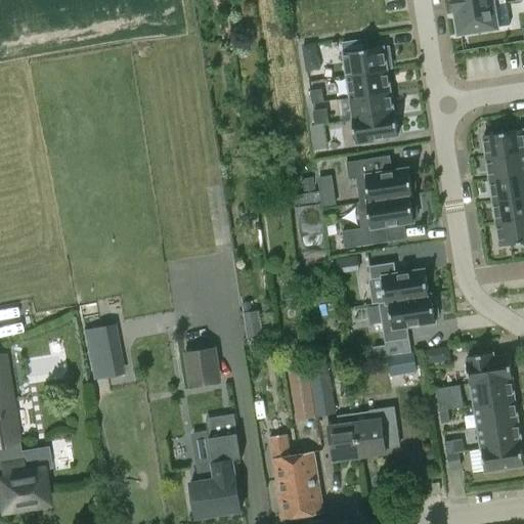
[(452,0),(454,11),(494,5),(493,0),(452,0)]
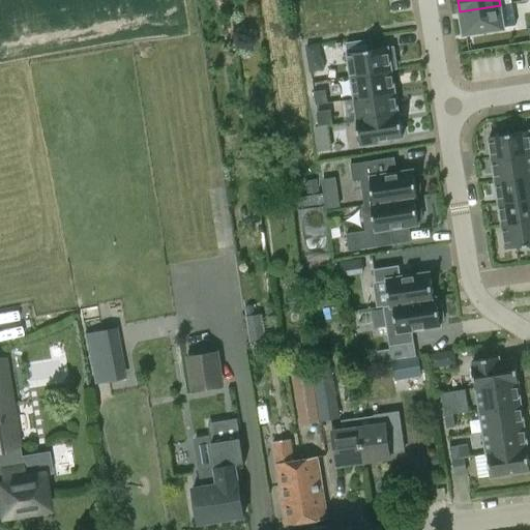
[(500,5),(460,11),(460,12),(461,11),(465,34),(503,28),(500,5)]
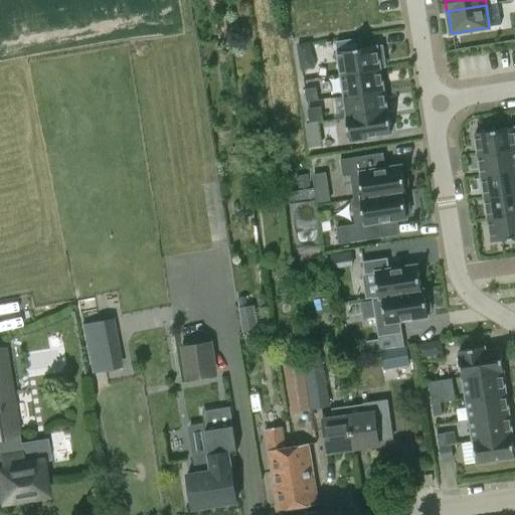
[(300,56),(312,54),(310,43),(299,45),(300,56)]
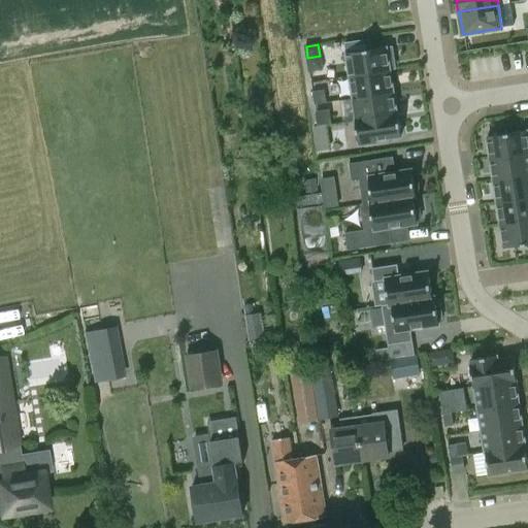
[(347,54),(351,75),(390,70),(386,47),(347,54)]
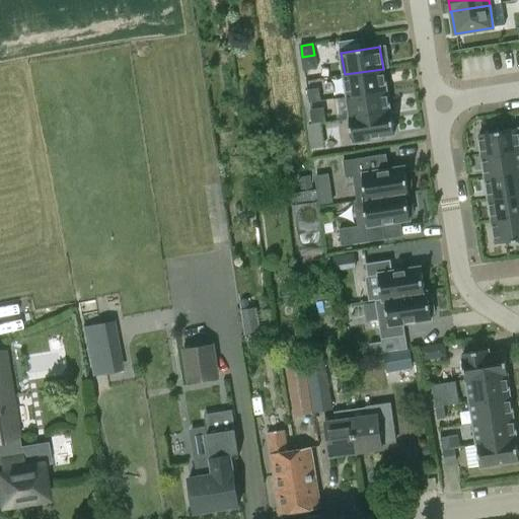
[(345,74),(348,96),(386,90),(383,69),(345,74)]
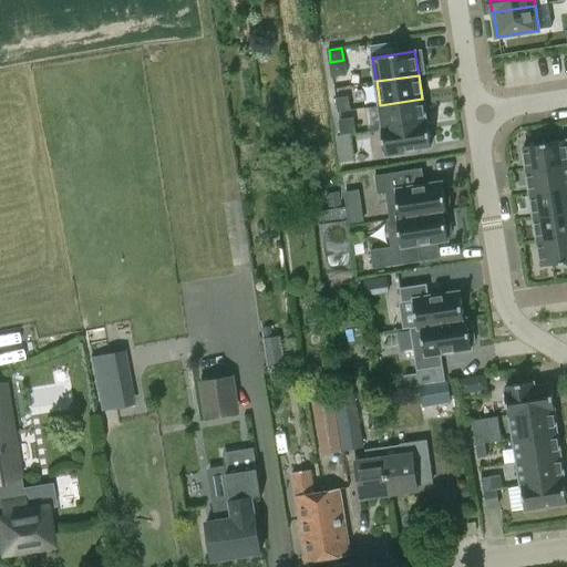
[(336,98),(339,112),(351,110),(349,95),(336,98)]
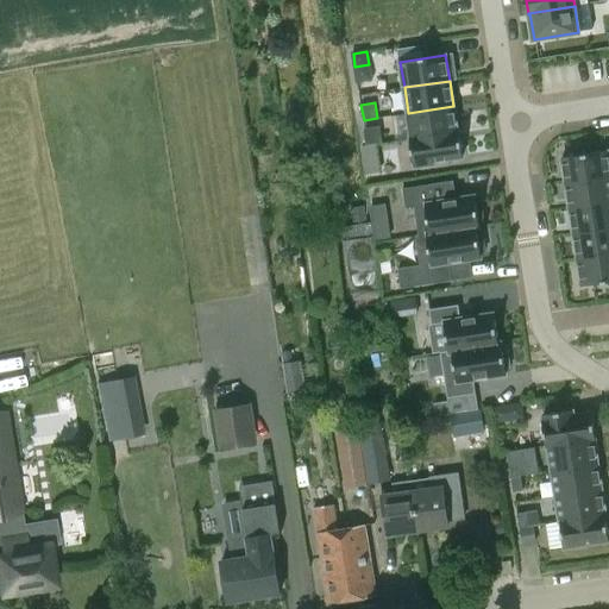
[(453,106),(408,113),(412,138),(457,131),(453,106)]
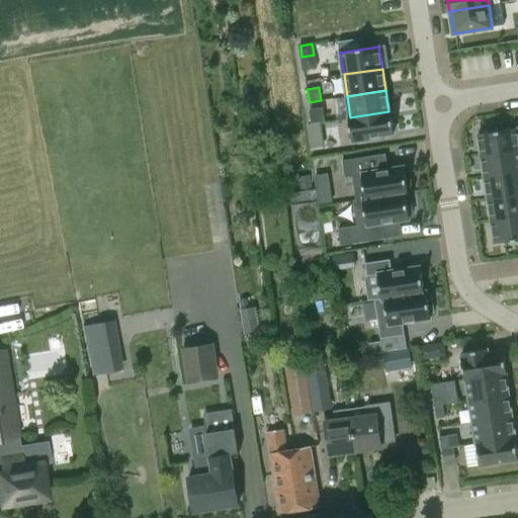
[(311,110),(313,123),(326,121),(324,108),(311,110)]
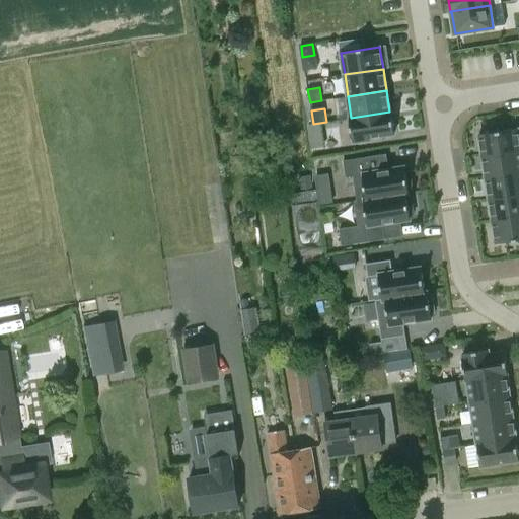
[(351,118),(355,139),(393,133),(389,112),(351,118)]
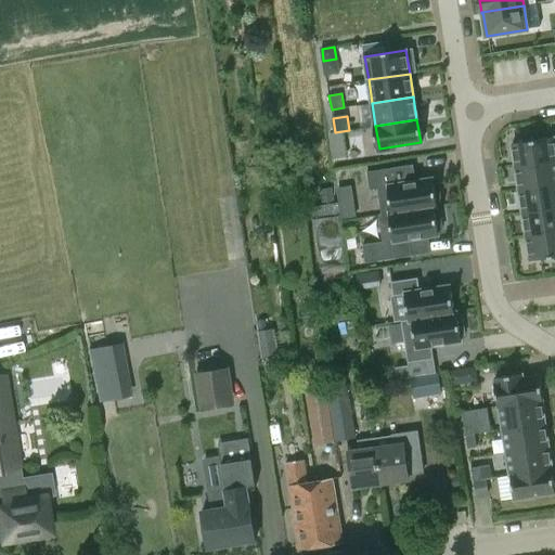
[(513,143),(516,167),(554,159),(554,146),(554,137),(513,143)]
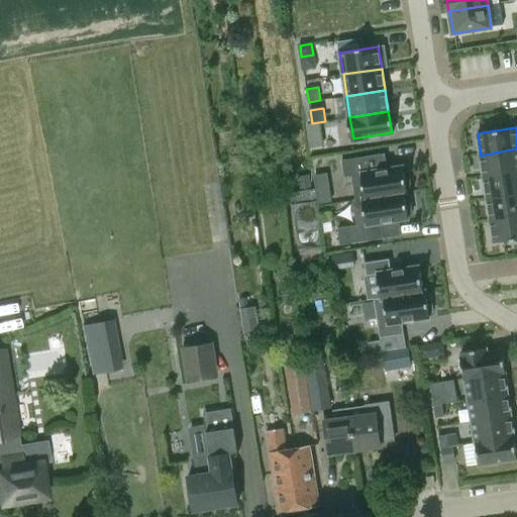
[(516,148),(481,156),(484,177),(516,171),(516,148)]
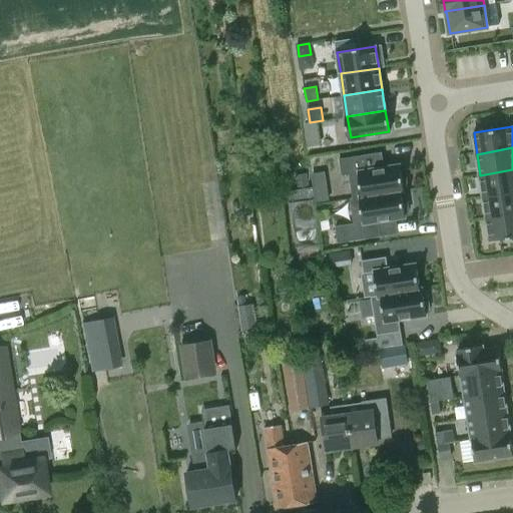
[(342,175),(349,174),(353,198),(402,190),(402,191),(405,191),(404,186),(408,186),(405,169),(401,169),(401,165),(385,167),(382,152),(340,158),(342,175)]
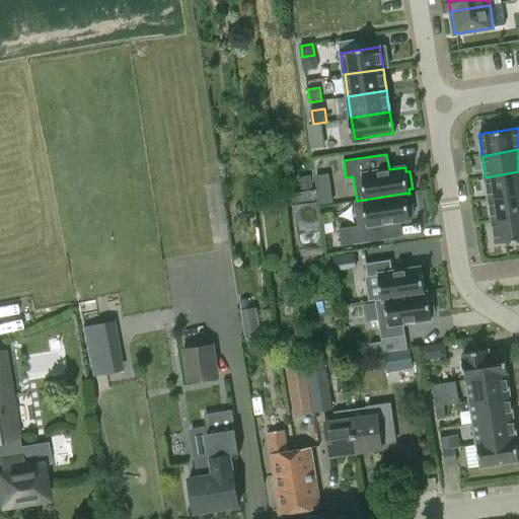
[(518,171),(486,177),(490,199),(518,194),(518,171)]
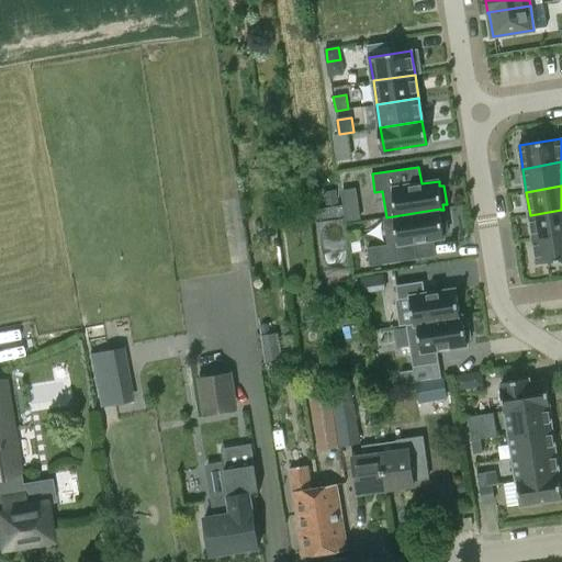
[(358,204),(356,189),(340,191),(344,206),(358,204)]
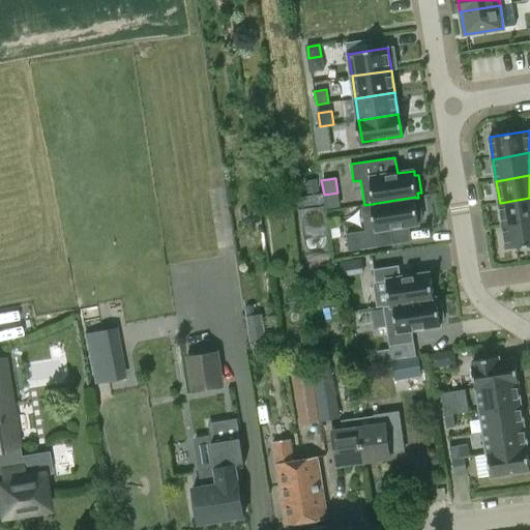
[(320,197),(318,182),(305,183),(307,199),(320,197)]
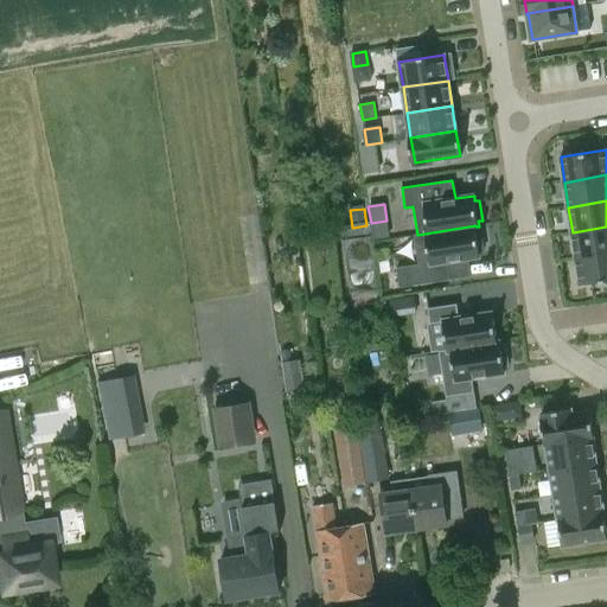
[(477,230),(475,227),(475,225),(414,235),(419,264),(397,268),(400,287),(451,280),(448,261),(480,256),(479,251),(484,250),(480,230),(477,230)]
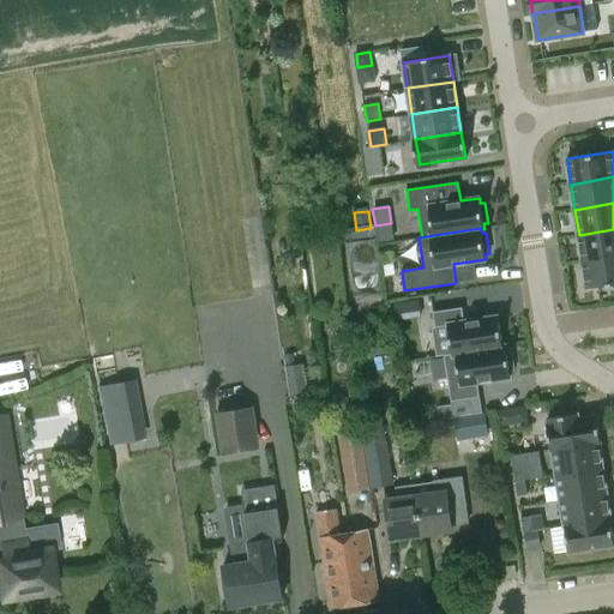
[(613,229),(579,235),(583,262),(613,256),(613,229)]
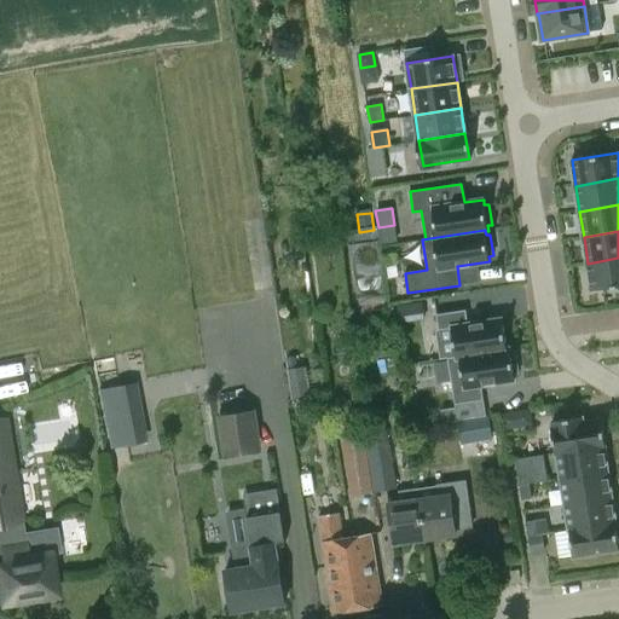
[(618,258),(588,264),(591,289),(618,284),(618,258)]
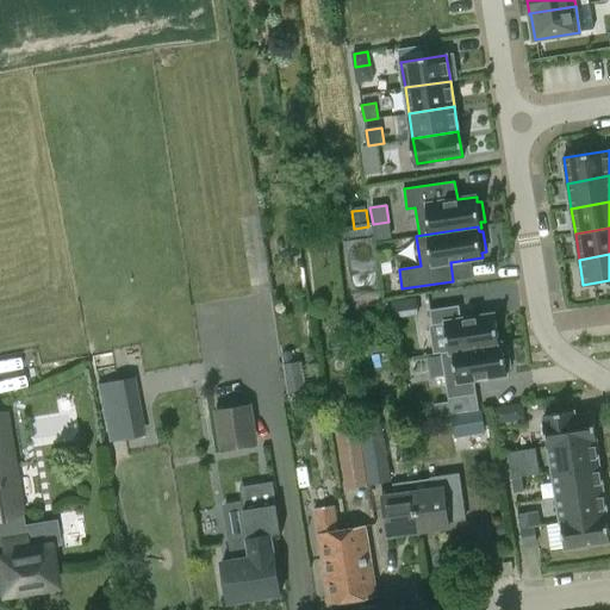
[(444,323),(449,352),(499,344),(495,315),(461,321),(459,306),(430,311),(433,325),(444,323)]
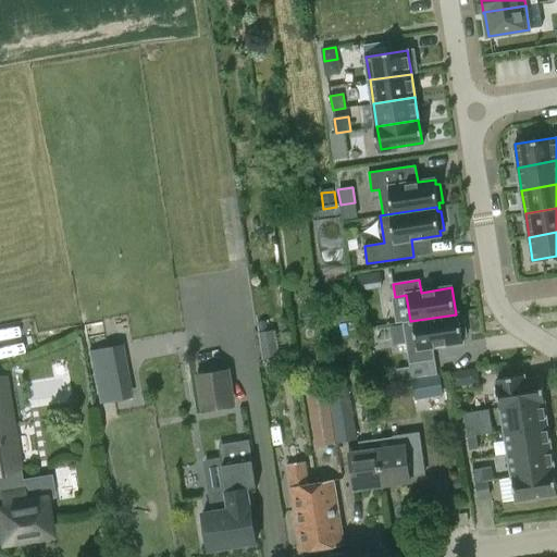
[(301,322),(311,321),(310,313),(300,314),(301,322)]
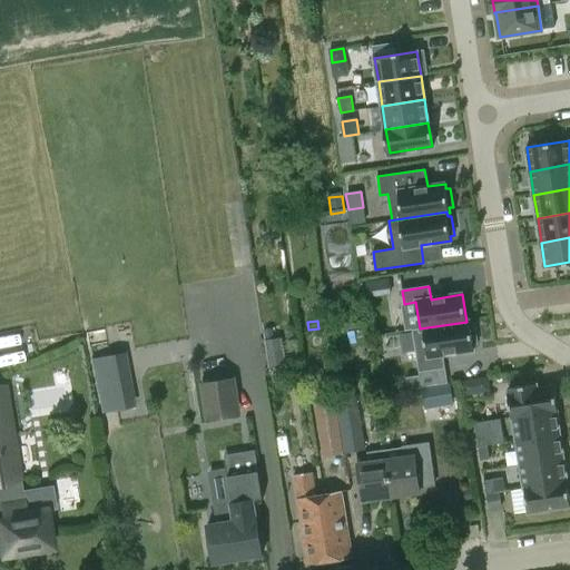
[(412,330),(420,373),(445,369),(443,354),(473,349),(472,345),(477,345),(474,326),(470,326),(469,322),(467,322),(420,328),(412,330)]
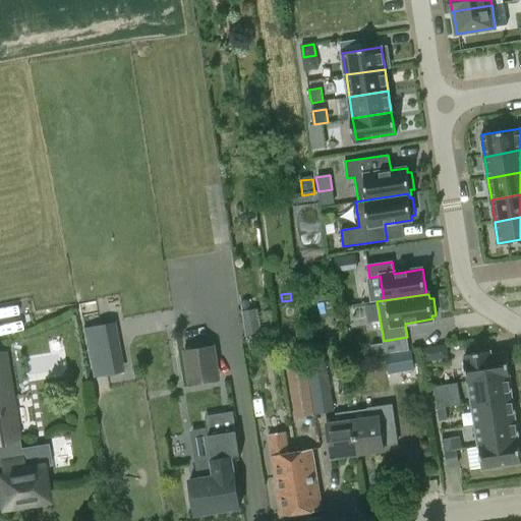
[(242,311),(249,310),(248,301),(241,303),(242,311)]
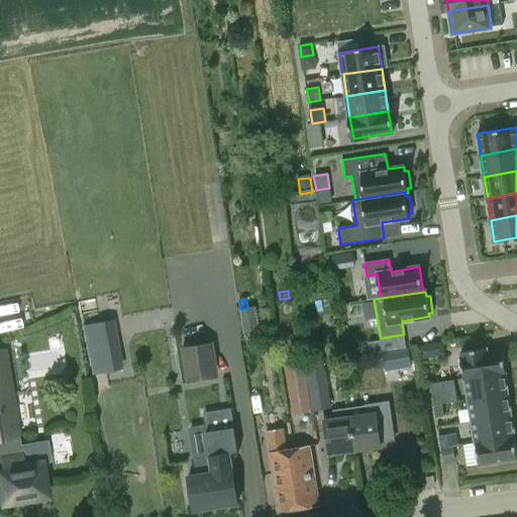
[(239,309),(243,334),(259,332),(254,307),(239,309)]
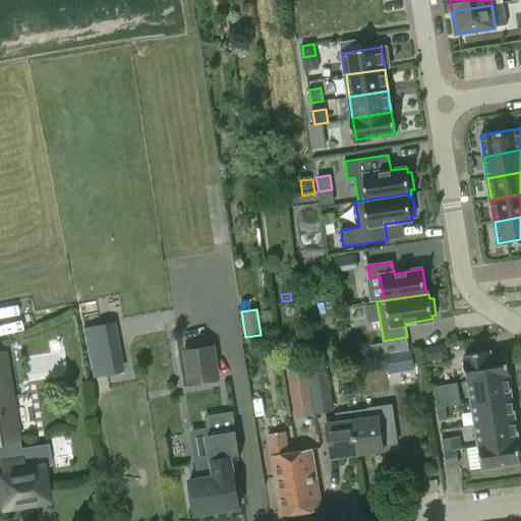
[(114,329),(90,333),(98,381),(122,377),(114,329)]
